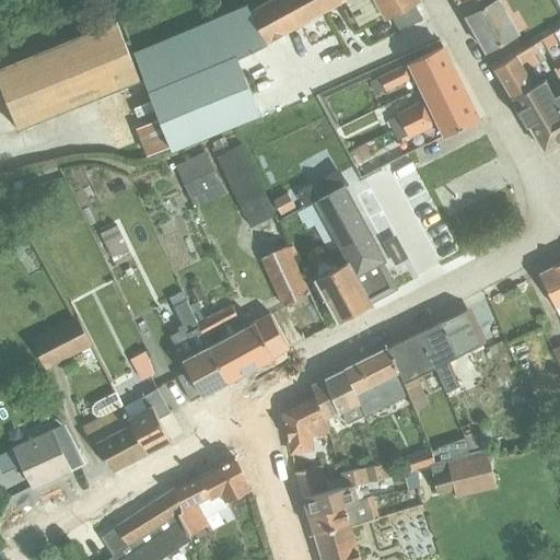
[(247,2),(135,51),(160,114),(137,126),(147,156),(246,118),(248,125),(265,118),(238,57),(267,43),(266,38),(345,0),(268,0),(252,9),(247,2)]
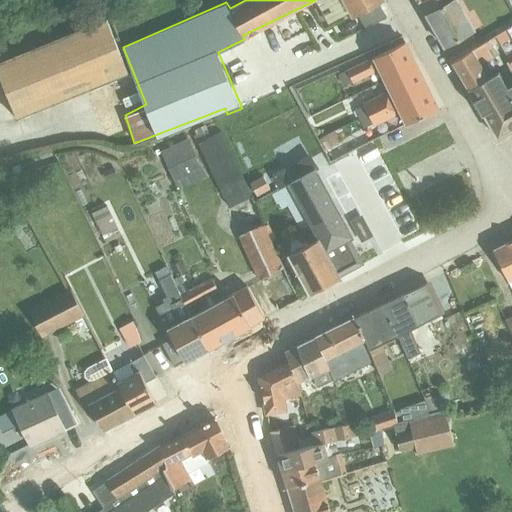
[(316,0),(329,23),(349,11),(352,17),(383,0),(316,0)]
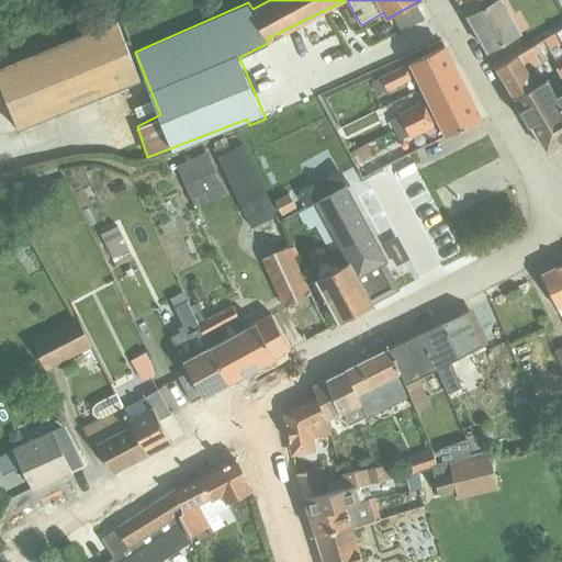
[(461,0),(460,1),(489,51),(523,31),(505,0),(461,0)]
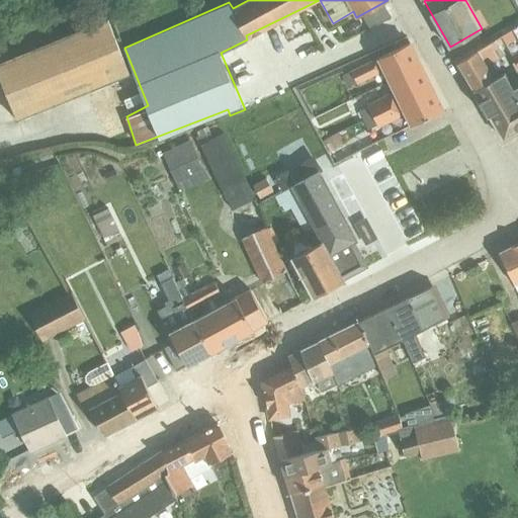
[(108,15),(0,57),(0,73),(17,117),(131,73),(108,15)]
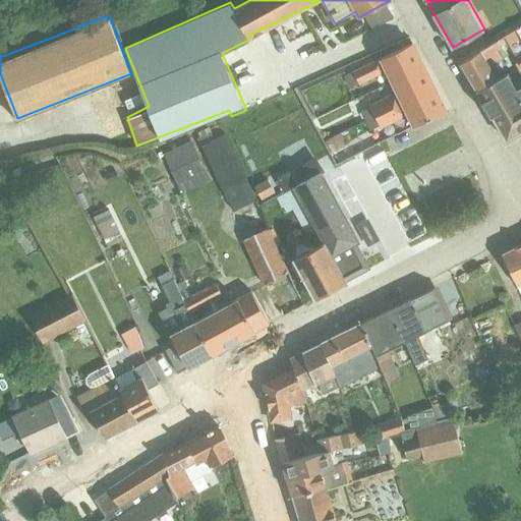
[(516,29),(505,36),(508,42),(520,35),(516,29)]
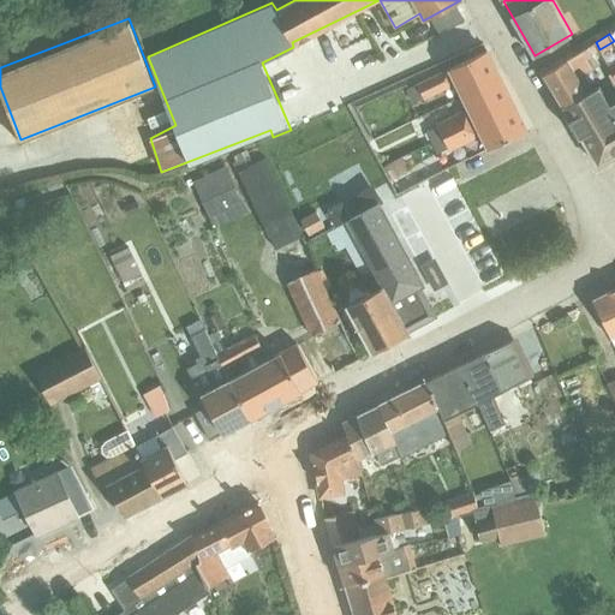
[(590,46),(545,73),(565,106),(589,91),(578,75),(591,67),(585,57),(592,53),(590,46)]
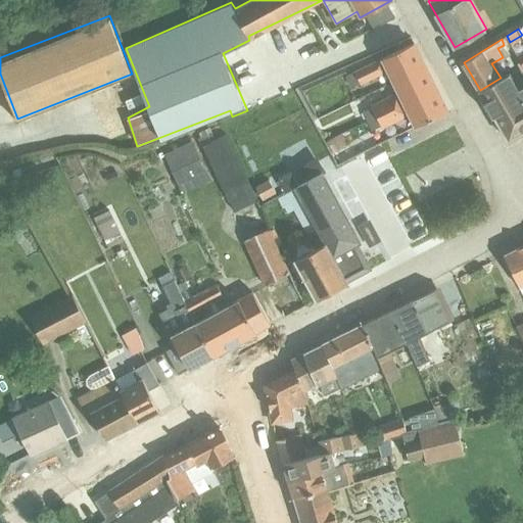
[(425,63),(414,42),(346,75),(351,85),(360,81),(361,83),(387,70),(391,80),(425,63)]
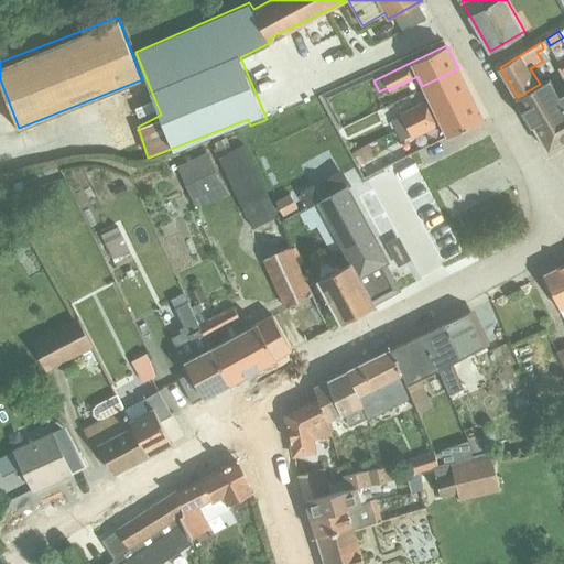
[(549,58),(543,49),(537,52),(542,62),(549,58)]
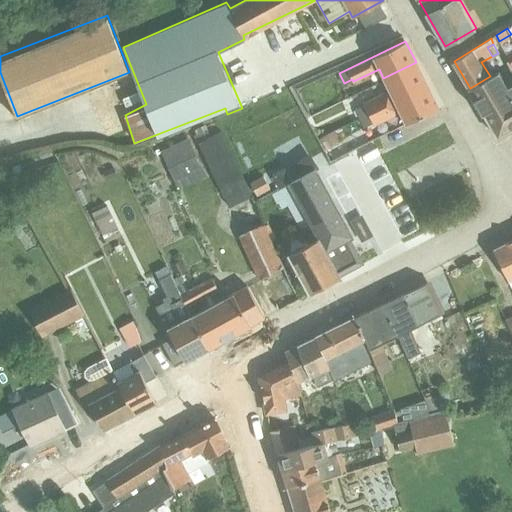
[(428,85),(416,62),(383,78),(389,90),(365,102),(369,113),(428,85)]
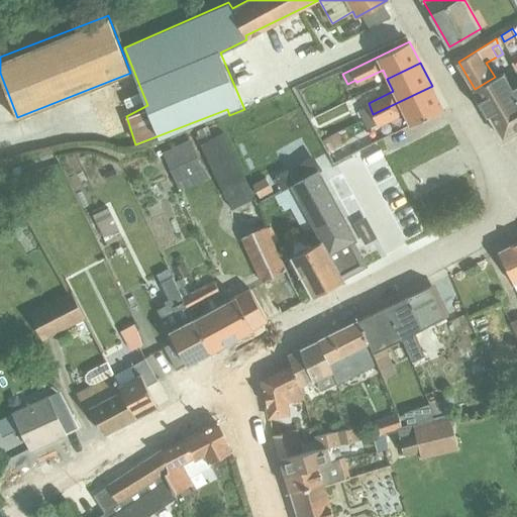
[(516,83),(513,86),(504,71),(495,77),(475,89),(503,138),(516,129),(516,83)]
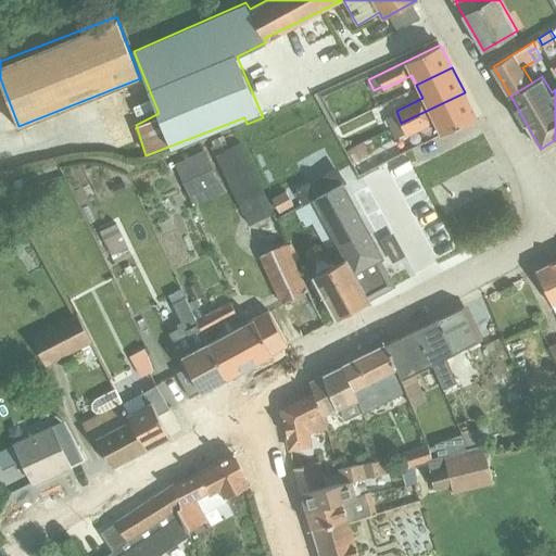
[(477,117),(465,92),(401,123),(407,135),(436,122),(441,134),(477,117)]
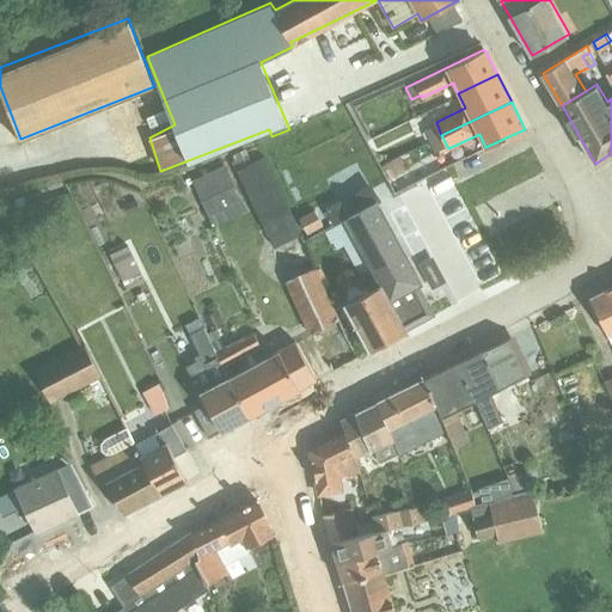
[(233,163),(273,248),(301,234),(258,142),(233,154),(237,160),(233,163)]
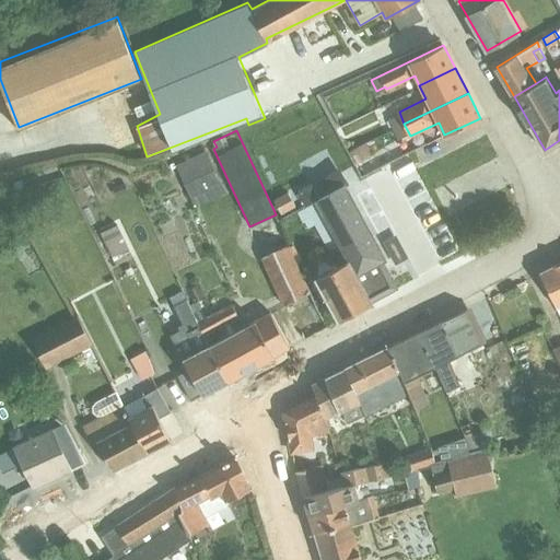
[(368,142),(349,151),(356,163),(373,154),(368,142)]
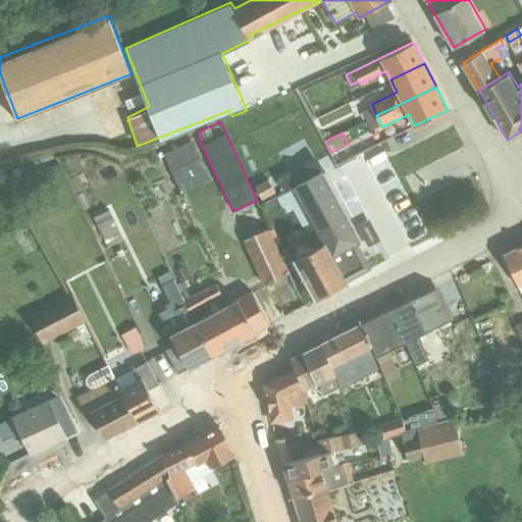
[(194,141),(164,154),(181,192),(211,178),(194,141)]
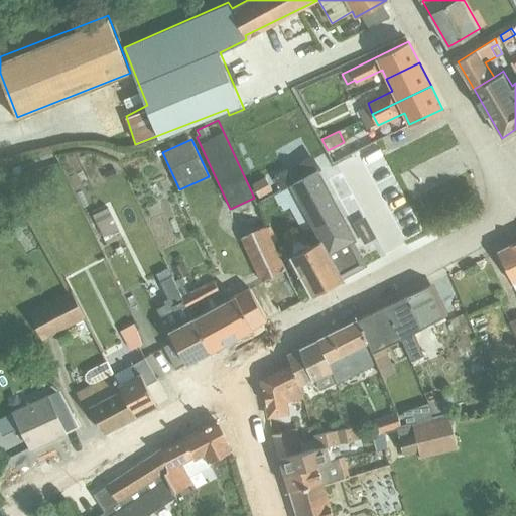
[(358,239),(312,155),(276,175),(283,188),(291,184),(311,223),(329,254),(354,241),(358,239)]
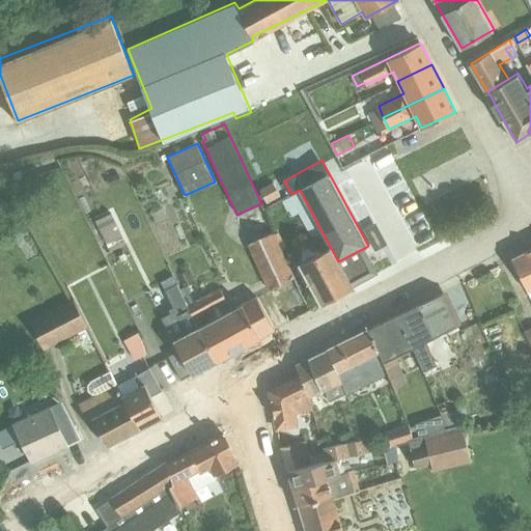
[(274,179),(259,186),(267,201),(281,195),(274,179)]
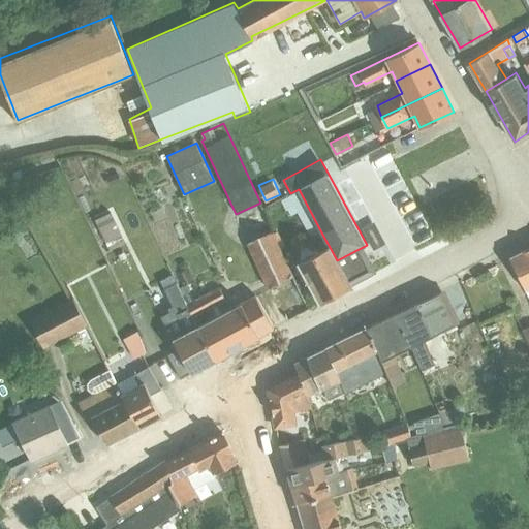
[(153,183),(137,192),(144,203),(159,193),(153,183)]
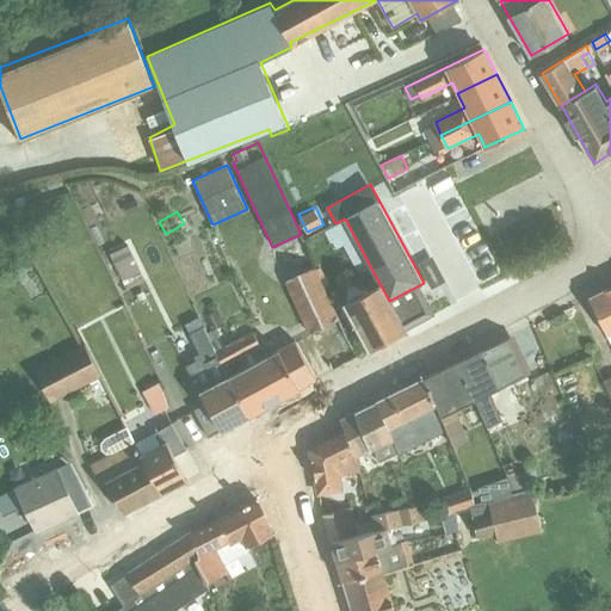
[(129,244),(110,253),(128,289),(146,279),(129,244)]
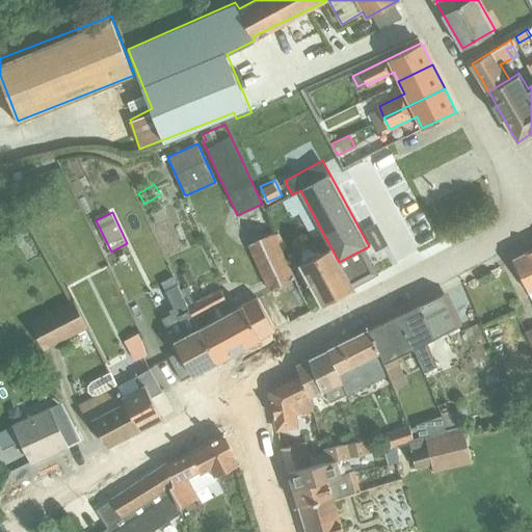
[(377,224),(365,232),(376,253),(382,249),(389,246),(377,224)]
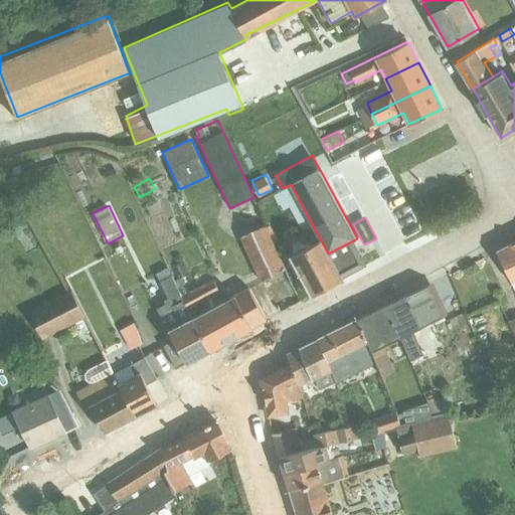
[(328,253),(311,222),(301,227),(308,241),(304,243),(306,246),(292,254),(314,295),(341,280),(328,253)]
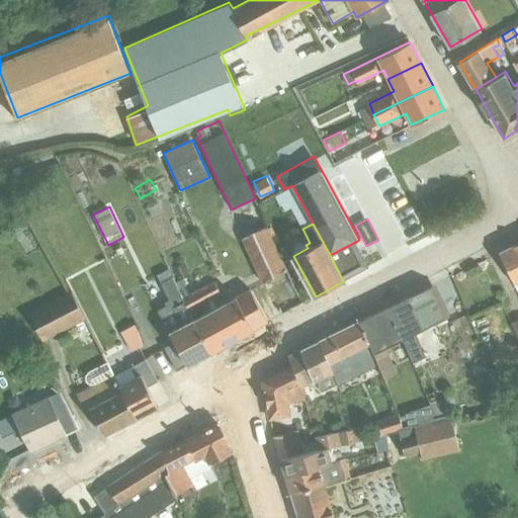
[(288,271),(268,226),(242,238),(263,282),(288,271)]
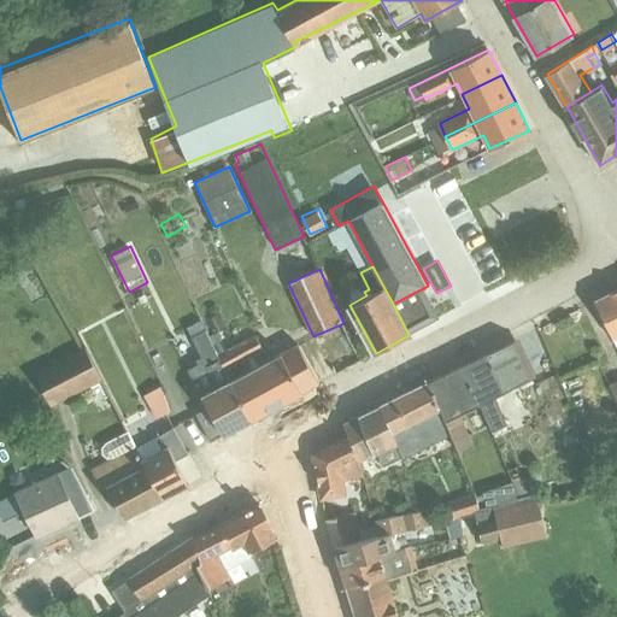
[(435,311),(423,288),(393,304),(409,335),(439,319),(436,316),(435,311)]
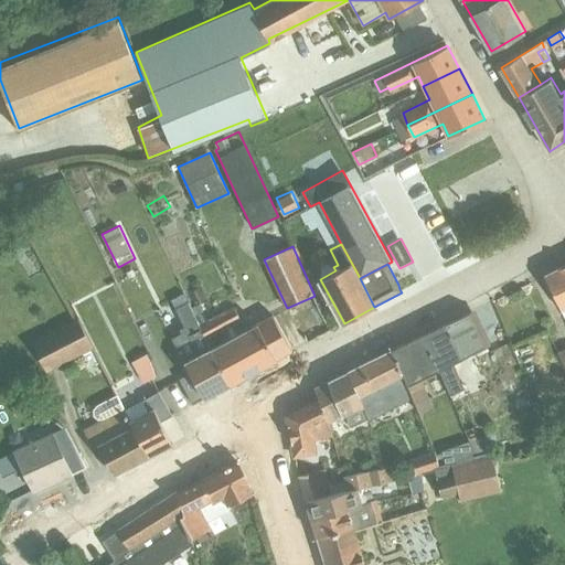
[(564,264),(545,275),(564,315),(564,348),(557,352),(564,365),(564,264)]
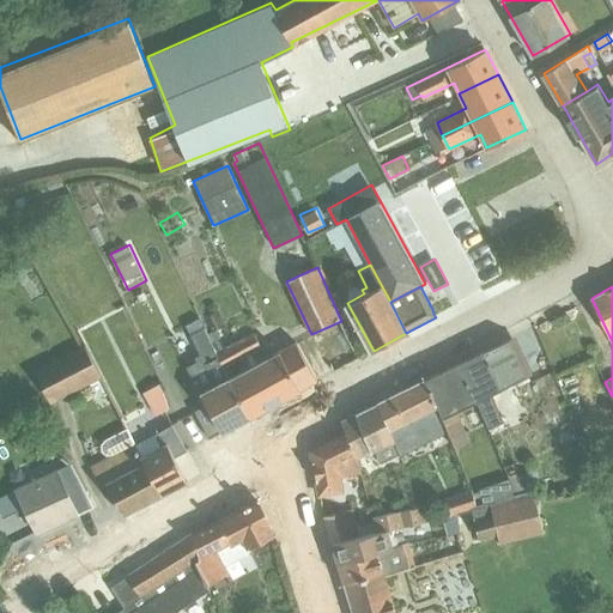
[(177,315),(163,322),(176,347),(190,340),(177,315)]
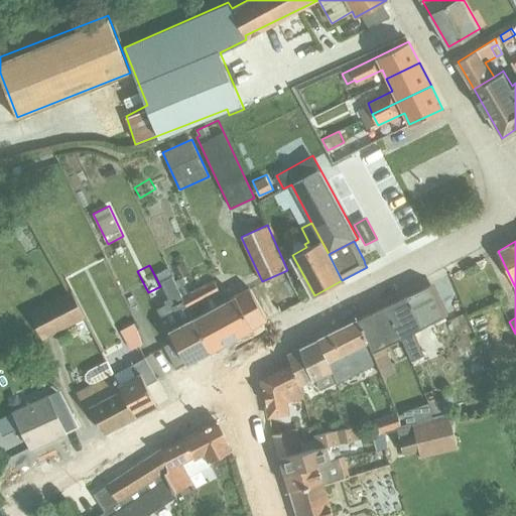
[(176,281),(168,266),(156,272),(169,298),(165,300),(167,303),(158,308),(173,340),(185,361),(211,349),(176,281)]
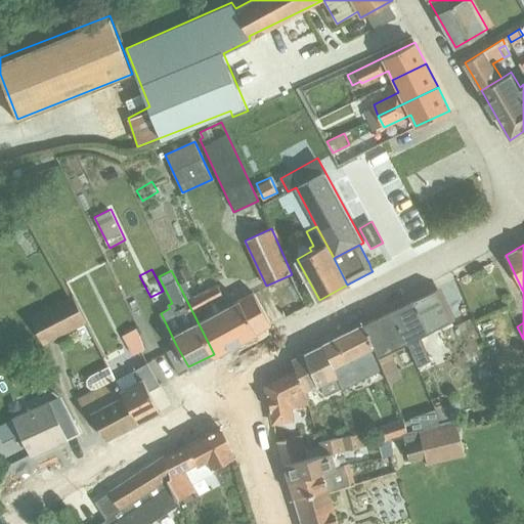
[(186,281),(179,286),(214,354),(256,333),(238,300),(229,304),(218,282),(193,295),(186,281)]
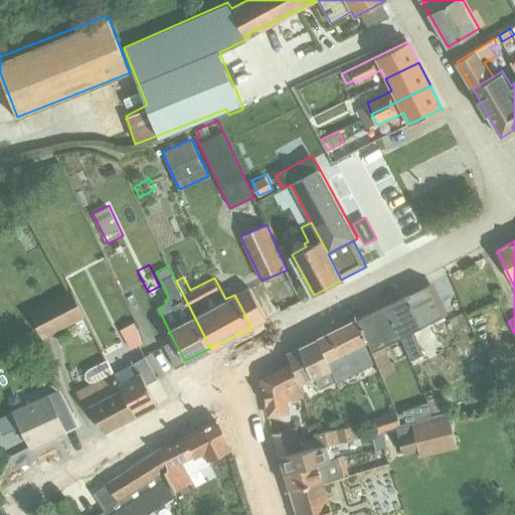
[(431,283),(407,294),(421,325),(446,314),(431,283)]
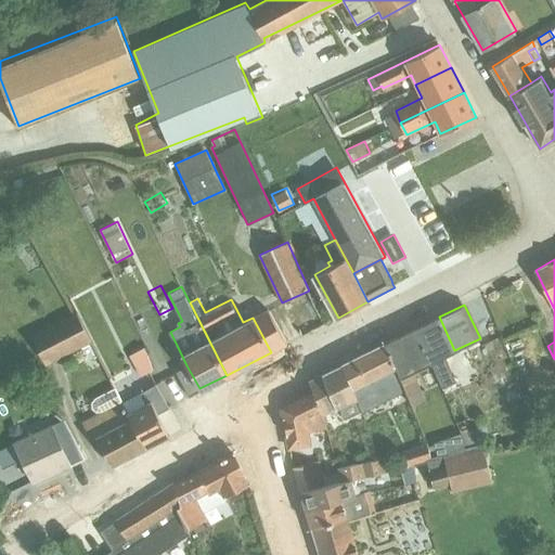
[(270,308),(253,318),(271,352),(288,344),(270,308)]
